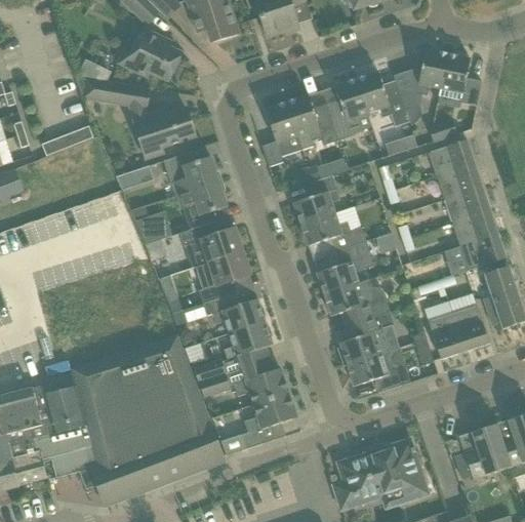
[(123,0),(147,24),(159,10),(148,0),(123,0)]
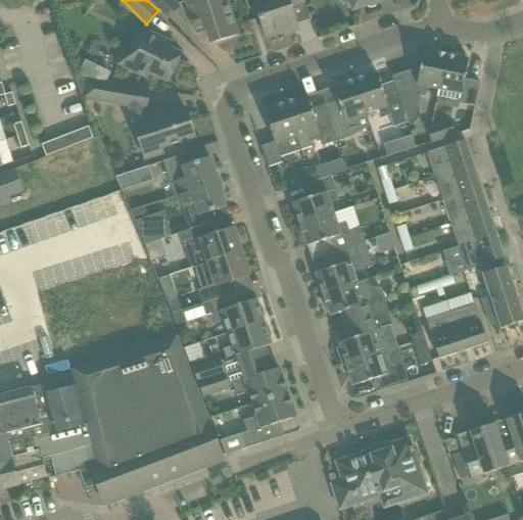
[(147,0),(158,10),(167,18),(180,5),(174,0),(147,0)]
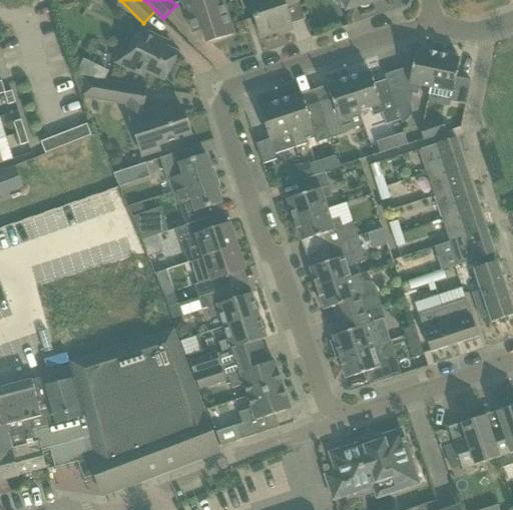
[(181,0),(192,31),(201,28),(205,41),(233,32),(222,0),(181,0)]
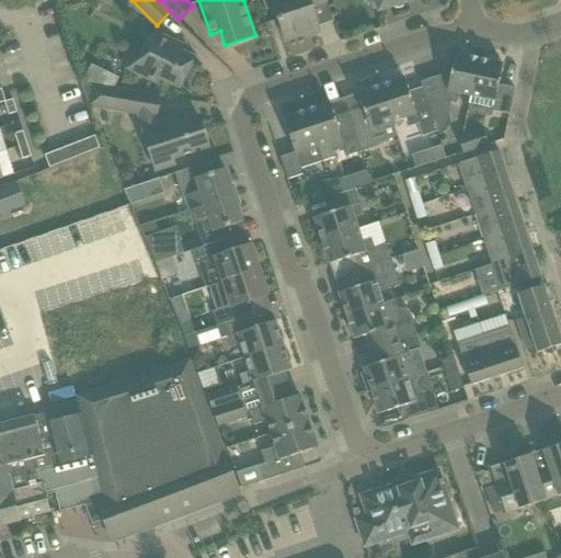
[(271,0),(277,18),(285,38),(319,27),(311,7),(328,1),(327,0),(271,0)]
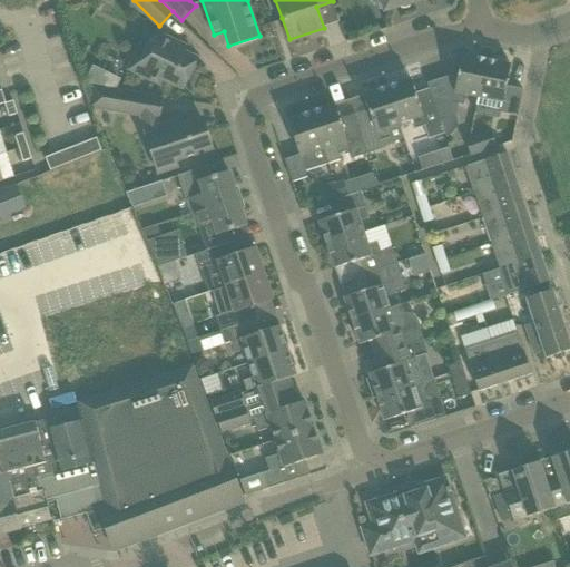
[(155,30),(141,57),(135,54),(128,68),(139,74),(147,77),(159,82),(163,77),(182,87),(196,57),(180,49),(174,42),(175,40),(155,30)]
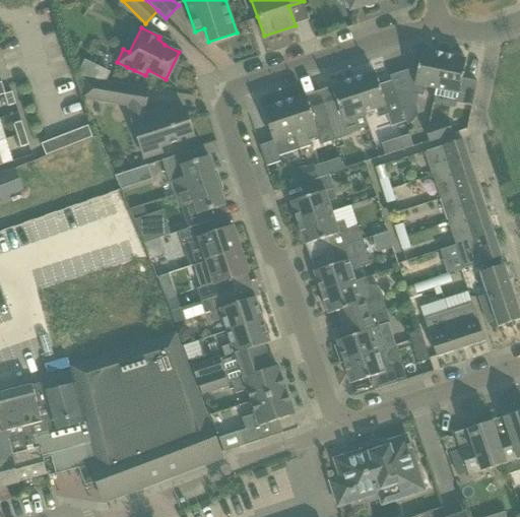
[(393,84),(401,109),(415,104),(417,92),(423,93),(425,84),(436,87),(443,53),(421,48),(417,64),(389,74),(392,84),(393,84)]
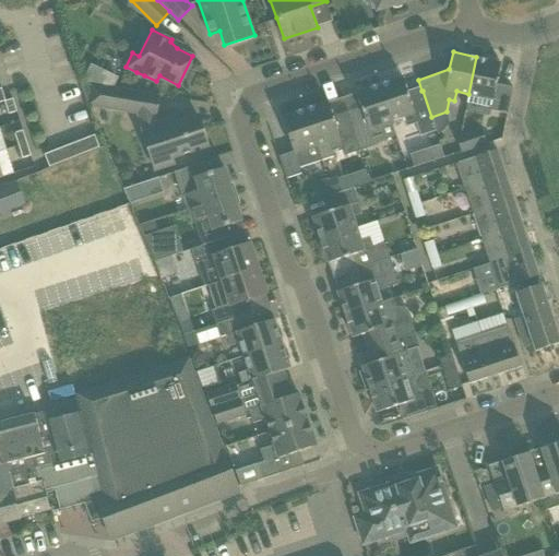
[(489,108),(507,113),(512,86),(496,82),(500,61),(476,57),(468,94),(491,98),(489,108)]
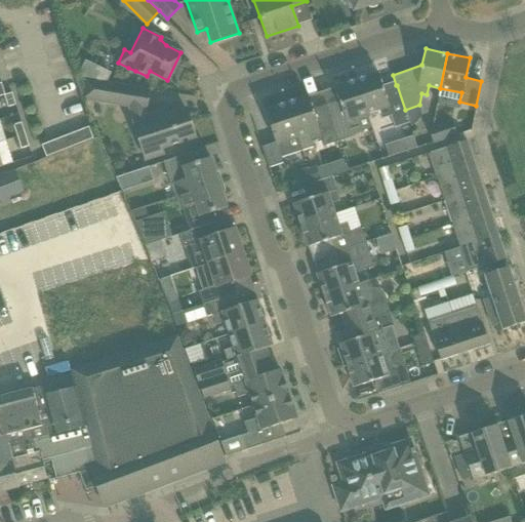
[(390,114),(394,126),(408,121),(397,85),(396,85),(384,89),(377,71),(356,78),(367,112),(378,109),(381,117),(390,114)]
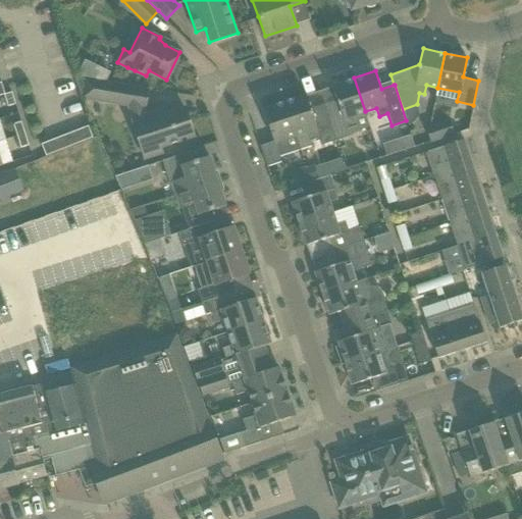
[(134,123),(144,156),(161,151),(160,146),(194,135),(185,107),(148,119),(144,107),(146,107),(149,89),(143,88),(132,86),(75,75),(82,96),(127,104),(135,123),(134,123)]
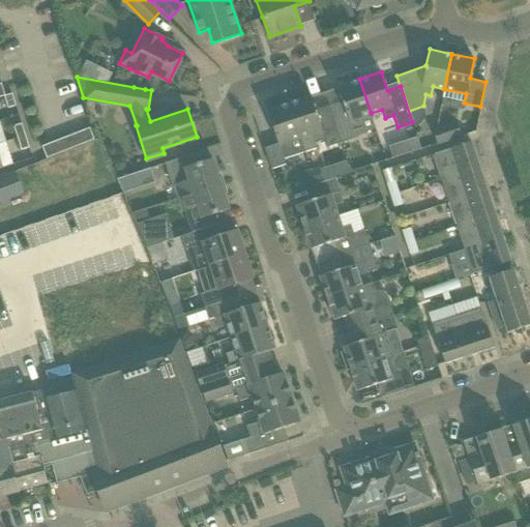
[(344,106),(330,110),(341,141),(355,137),(353,128),(362,125),(359,117),(371,113),(359,79),(337,86),(344,106)]
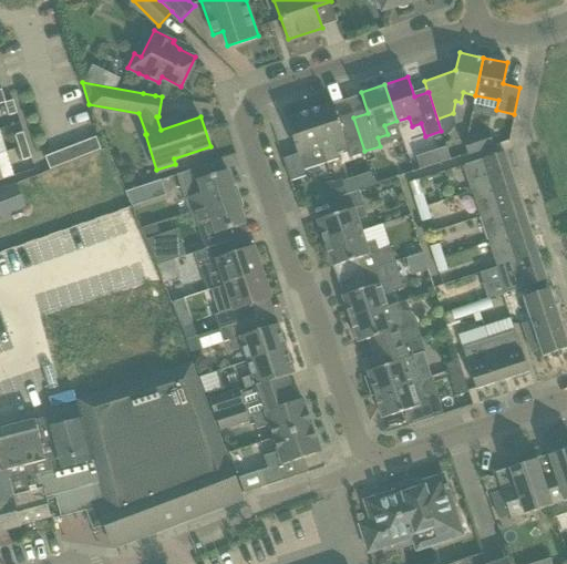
[(6,101),(4,101),(8,114),(17,111),(13,99),(6,101)]
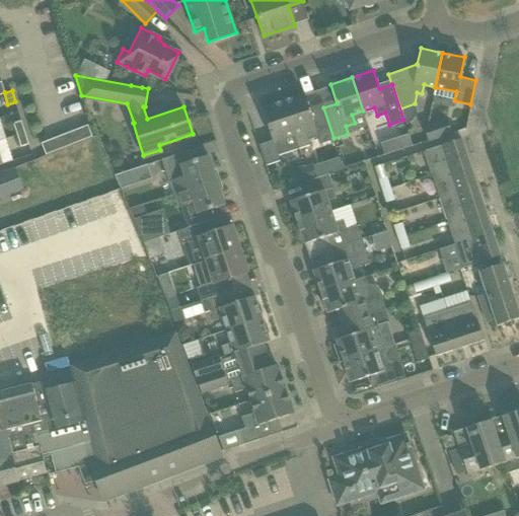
[(283,100),(298,147),(310,143),(309,138),(317,136),(319,143),(334,138),(323,107),(310,112),(304,93),(283,100)]
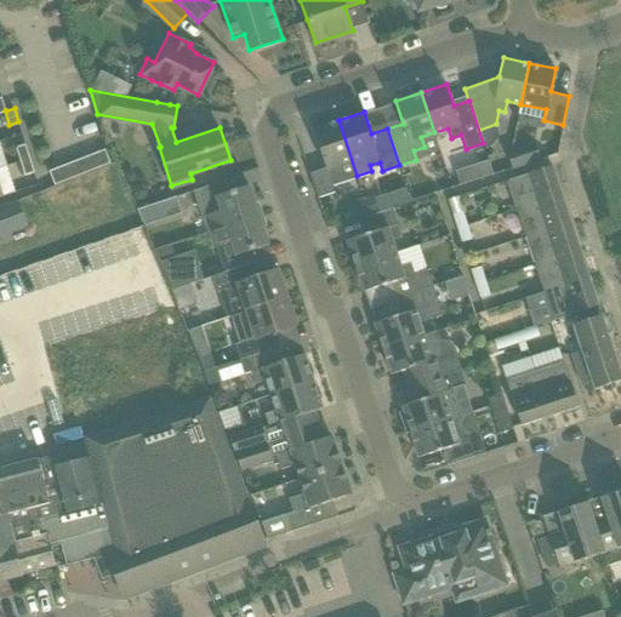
[(309,172),(318,196),(335,190),(332,184),(357,176),(339,120),(313,129),(325,166),(309,172)]
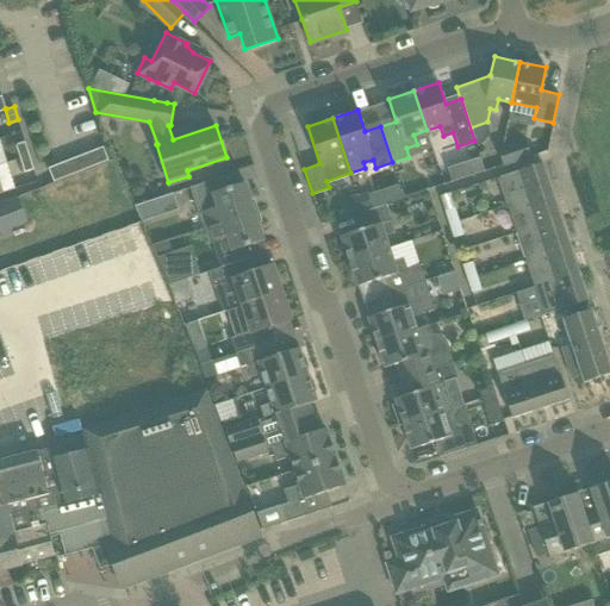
[(24,141),(16,143),(19,157),(29,154),(24,141)]
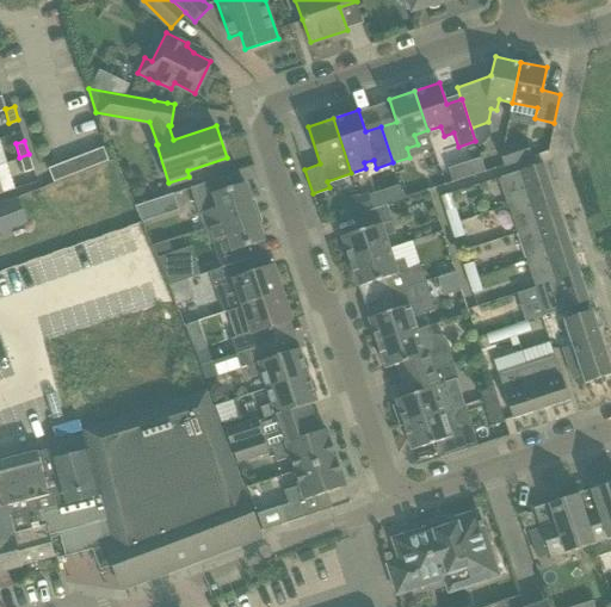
[(499,149),(504,163),(528,156),(522,141),(499,149)]
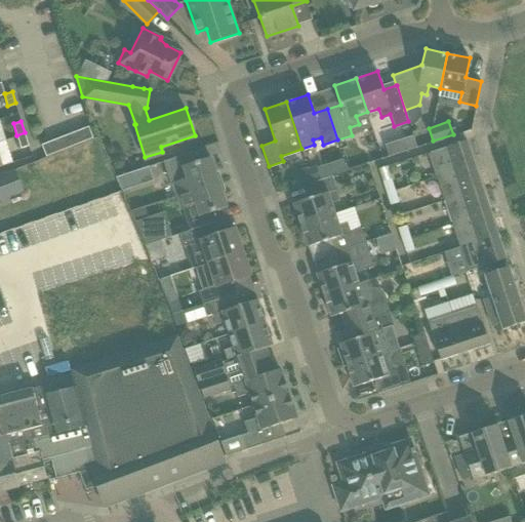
[(407,123),(401,125),(404,133),(410,131),(407,123)]
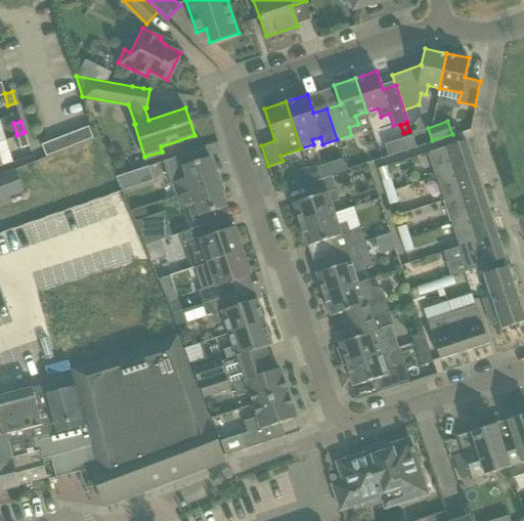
[(88,125),(80,128),(85,139),(92,136),(88,125)]
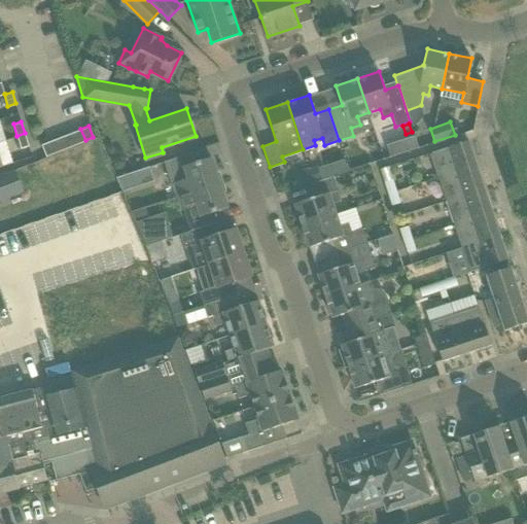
[(80,129),(73,132),(77,143),(85,140),(80,129)]
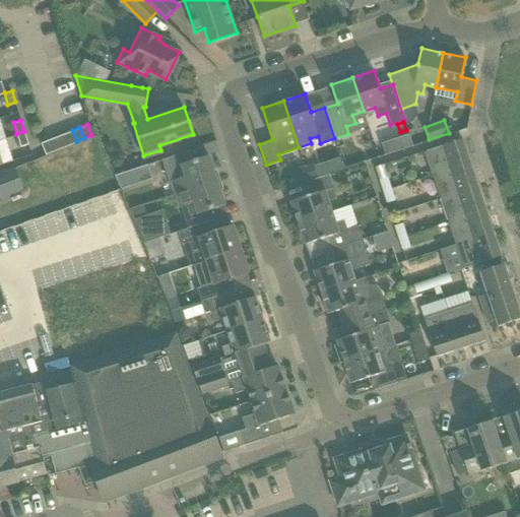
[(72,130),(64,133),(69,144),(76,141),(72,130)]
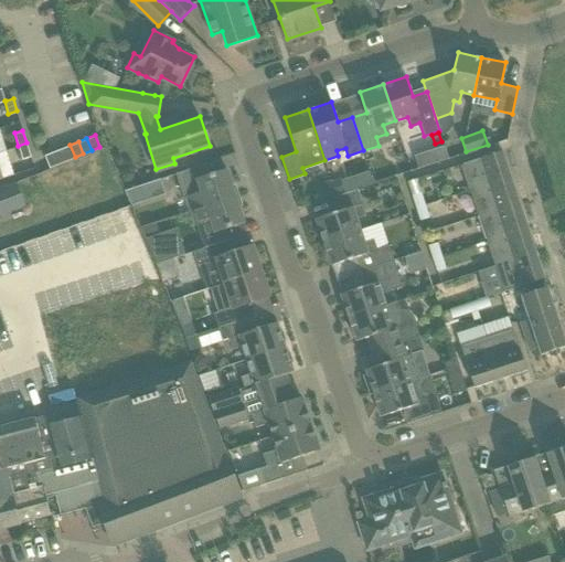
[(27,142),(18,146),(22,158),(31,156),(27,142)]
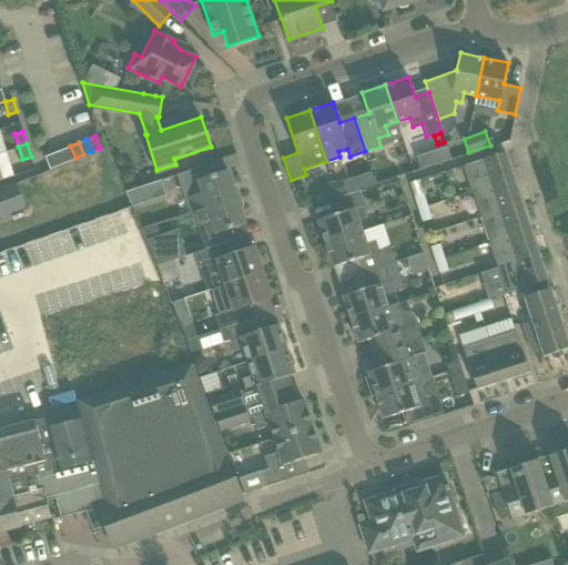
[(70,145),(62,149),(67,161),(75,158),(70,145)]
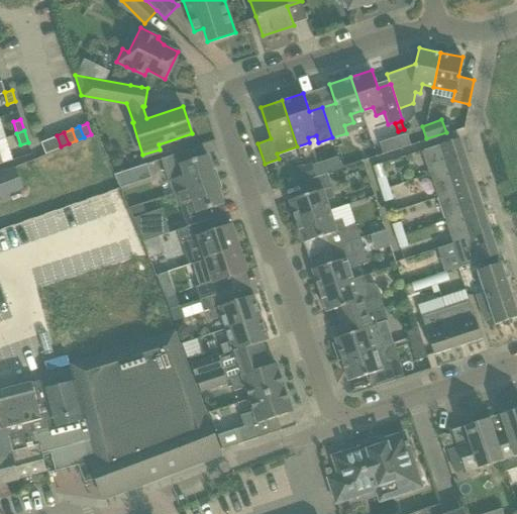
[(406,132),(396,135),(400,147),(410,143),(406,132)]
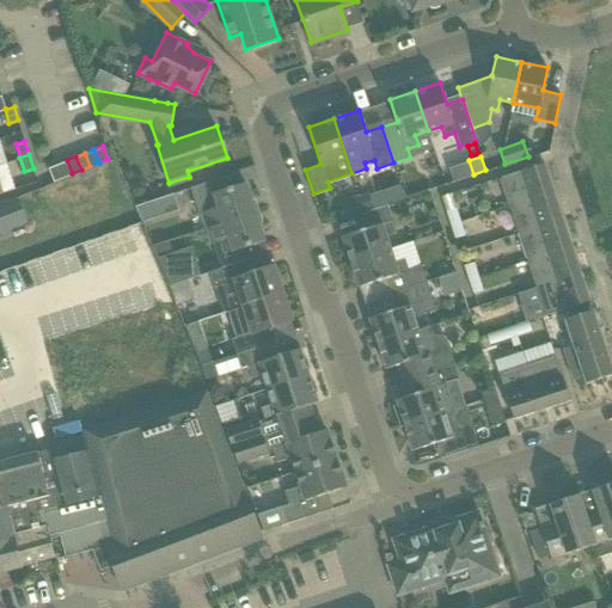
[(67,160),(57,164),(62,177),(72,173),(67,160)]
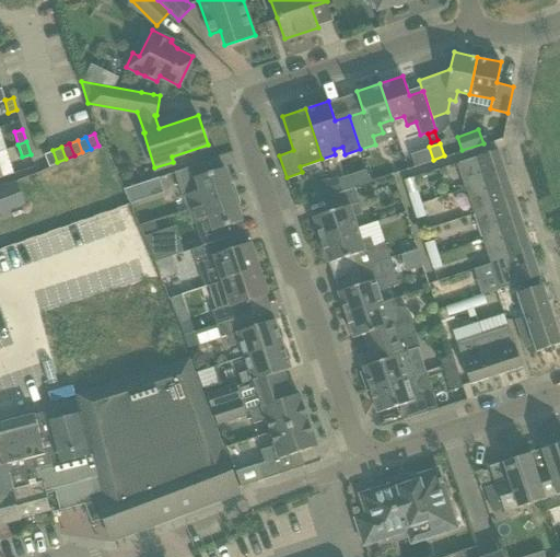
[(503,165),(498,148),(456,162),(465,187),(503,174),(501,166),(503,165)]
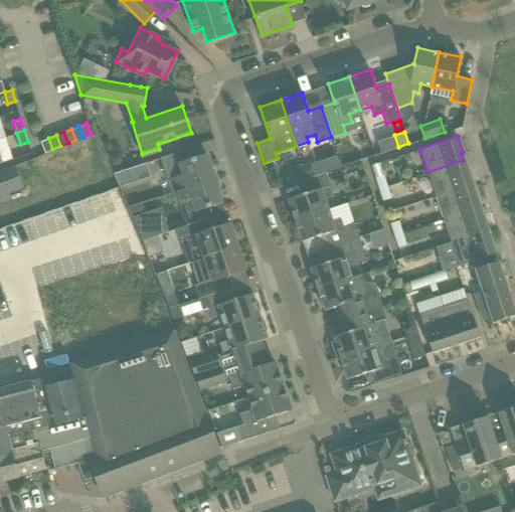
[(48,138),(40,141),(45,152),(52,149),(48,138)]
